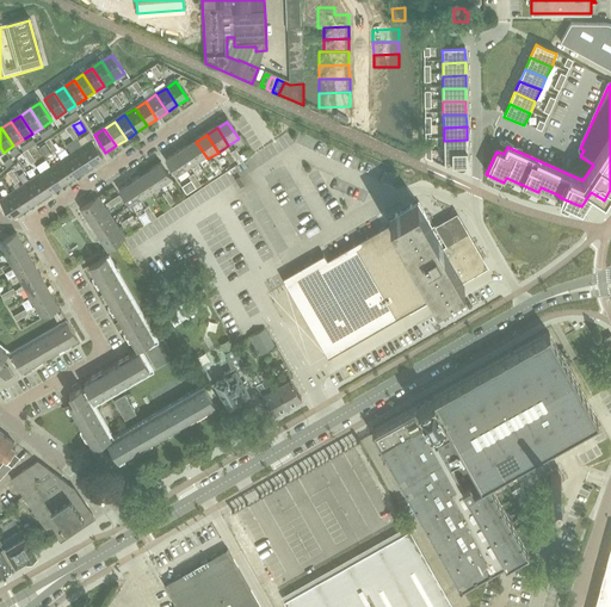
[(87,136),(78,143),(81,149),(93,167),(103,160),(87,136)]
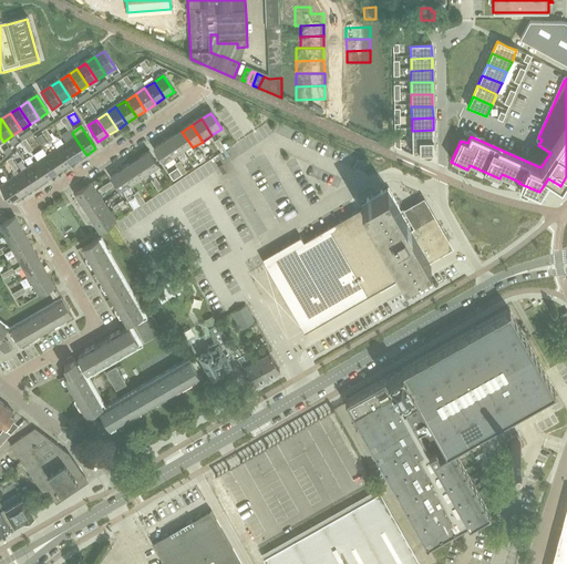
[(433,130),(412,131),(412,142),(433,142),(433,130)]
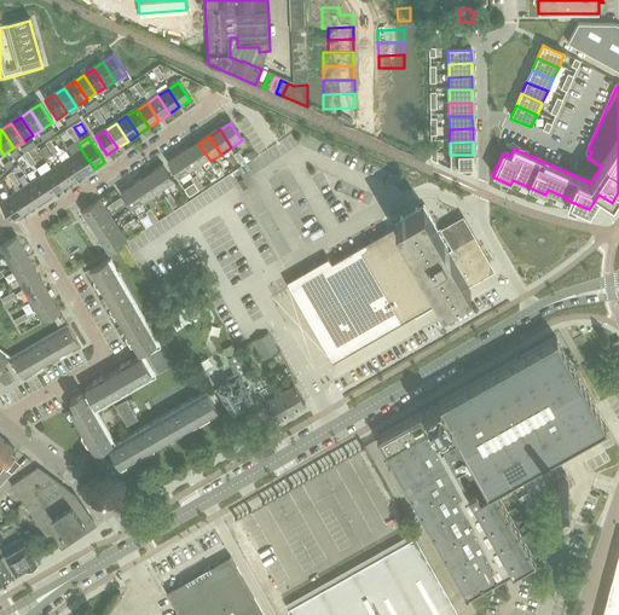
[(198,144),(189,150),(200,168),(210,161),(198,144)]
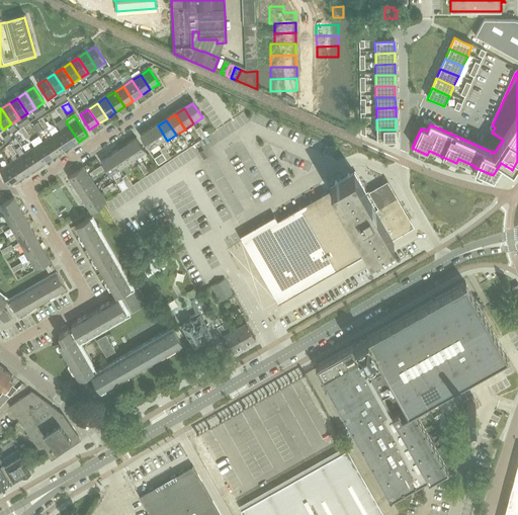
[(158,125),(149,132),(159,147),(167,141),(158,125)]
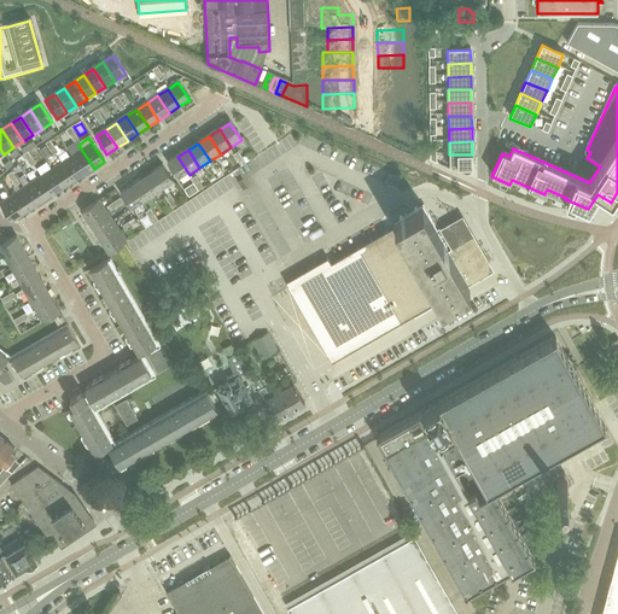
[(82,151),(71,158),(83,175),(94,169),(82,151)]
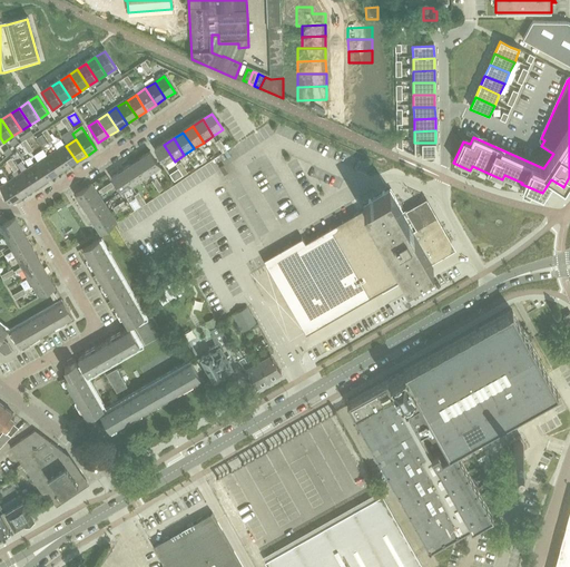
[(435,143),(414,143),(414,156),(435,155),(435,143)]
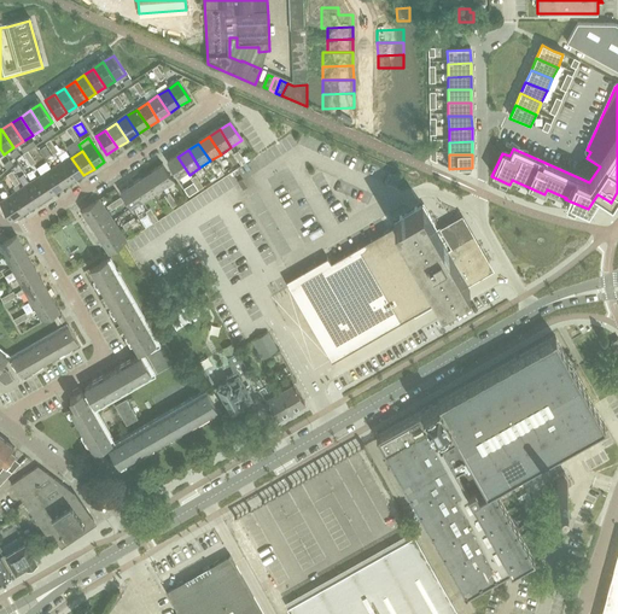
[(179,181),(190,175),(178,157),(167,164),(179,181)]
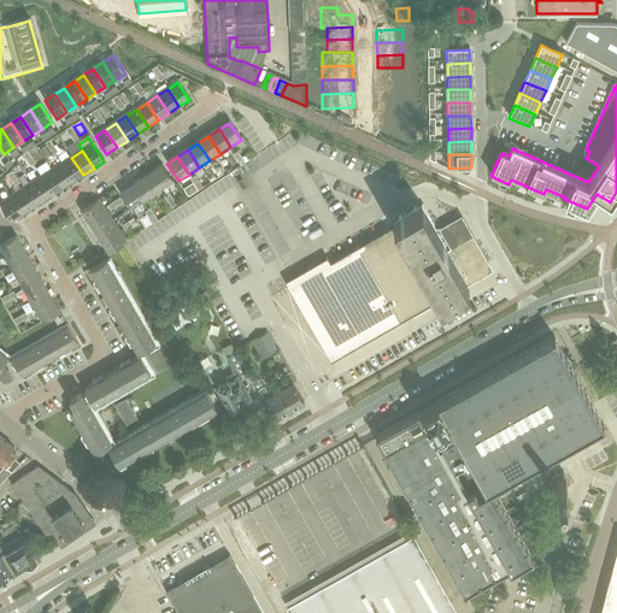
[(246,157),(241,159),(238,163),(241,169),(250,163),(246,157)]
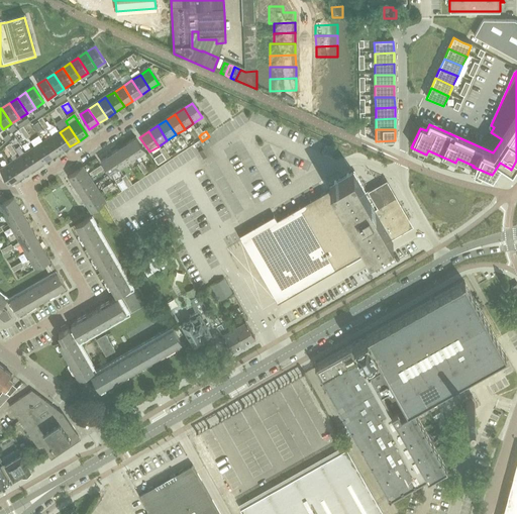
[(61,152),(70,146),(60,132),(52,137),(61,152)]
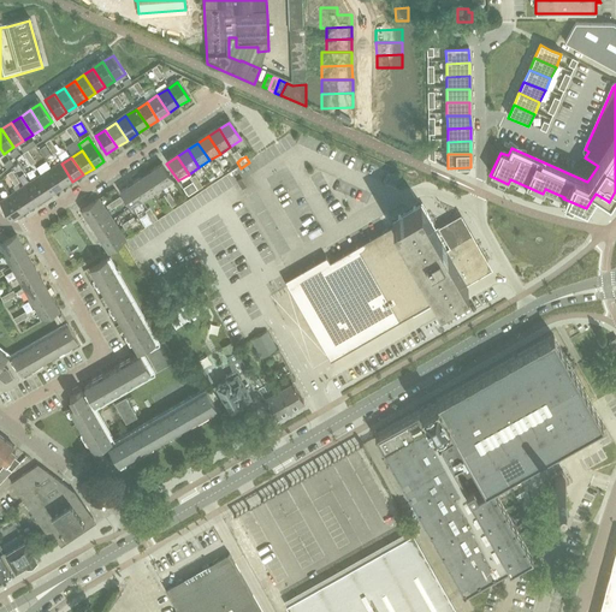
[(51,171),(63,189),(72,182),(61,164),(51,171)]
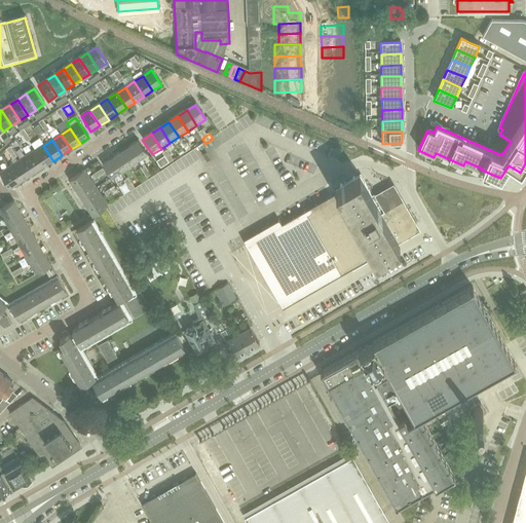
[(138,142),(129,148),(139,163),(148,157),(138,142)]
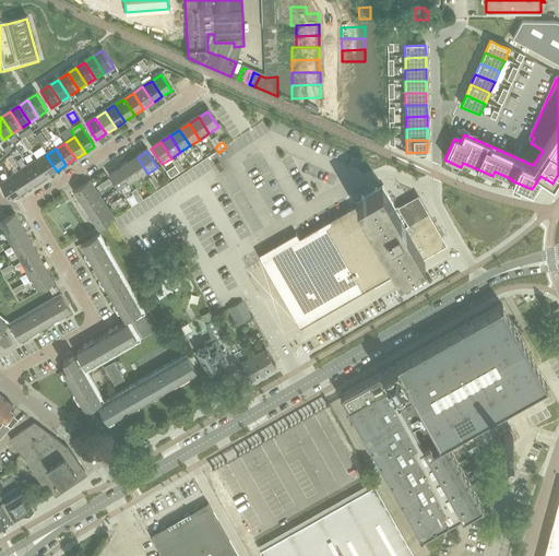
[(47,177),(57,172),(46,155),(37,162),(47,177)]
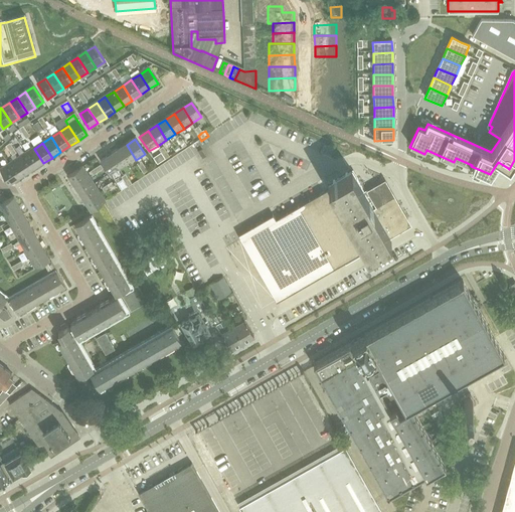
[(127,145),(118,151),(128,166),(136,160),(127,145)]
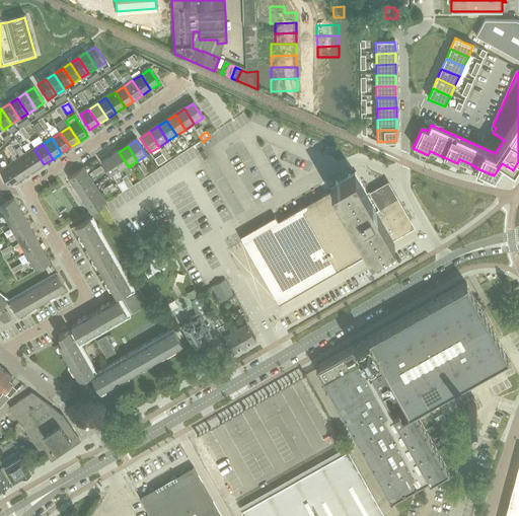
[(35,170),(44,164),(34,150),(25,155),(35,170)]
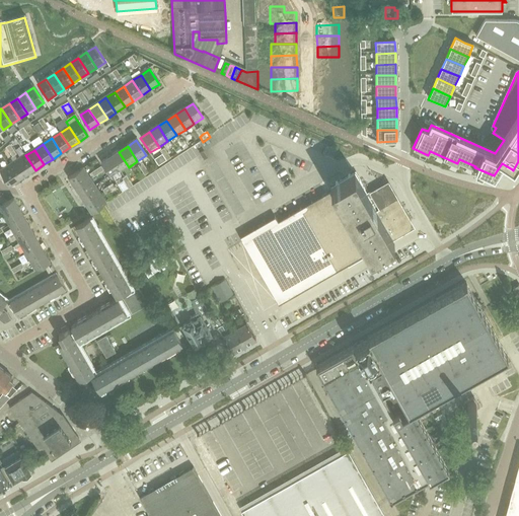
[(120,172),(129,167),(119,152),(109,158),(120,172)]
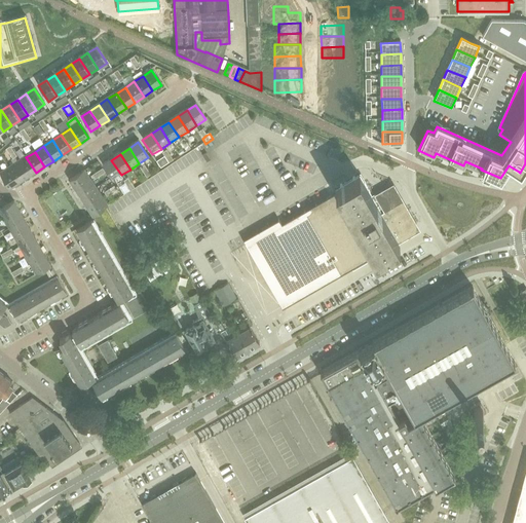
[(27,179),(36,173),(26,157),(16,163),(27,179)]
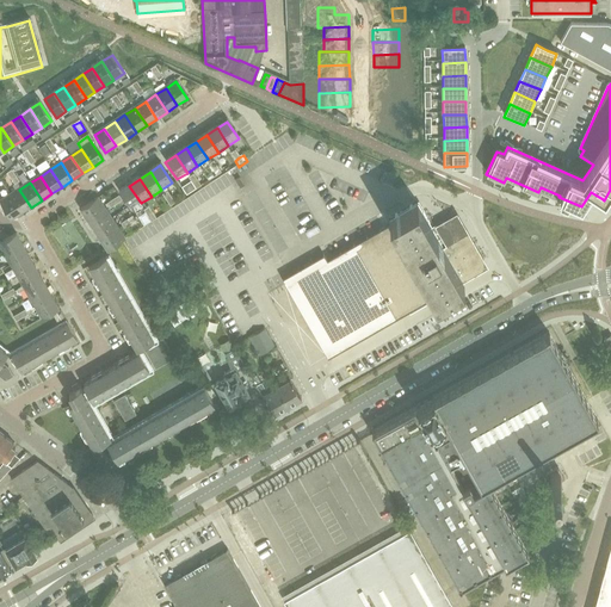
[(130,210),(141,203),(129,186),(119,192),(130,210)]
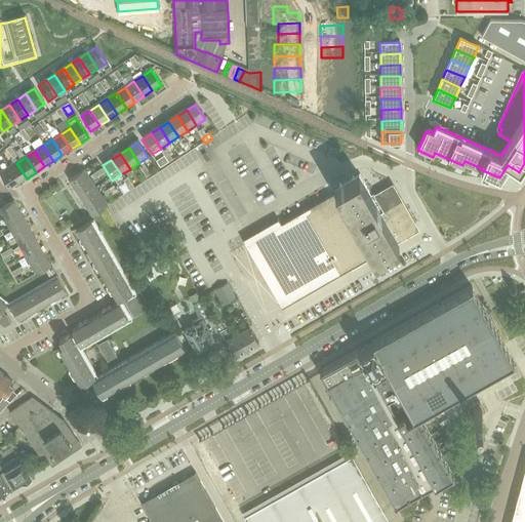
[(27,178),(16,163),(8,169),(17,184),(27,178)]
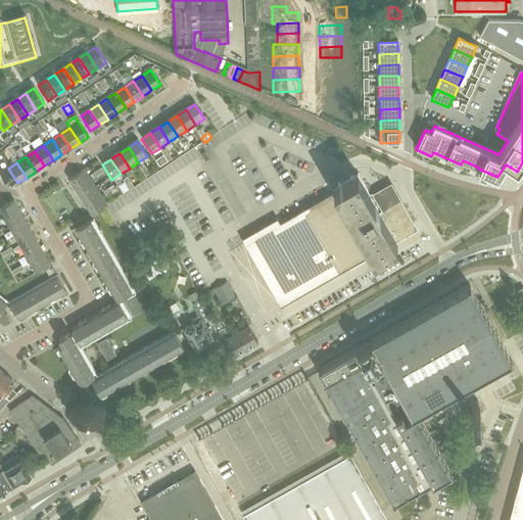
[(17,183),(8,169),(0,173),(0,175),(9,189),(17,183)]
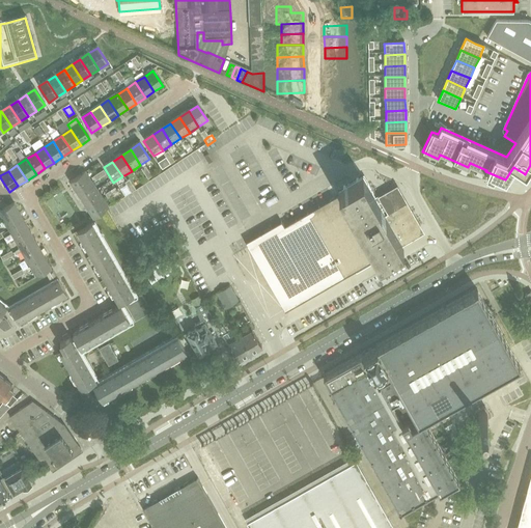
[(70,184),(76,193),(91,183),(85,173),(70,184)]
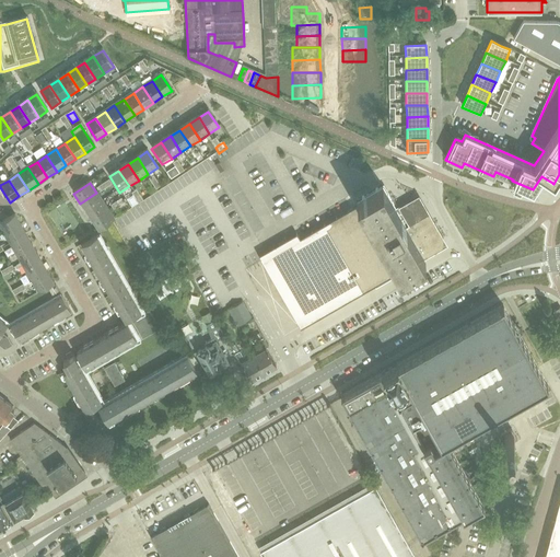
[(383,187),(357,202),(357,204),(358,202),(360,207),(267,259),(261,263),(284,302),(289,299),(305,327),(333,311),(426,258),(445,246),(418,199),(397,212),(383,187)]
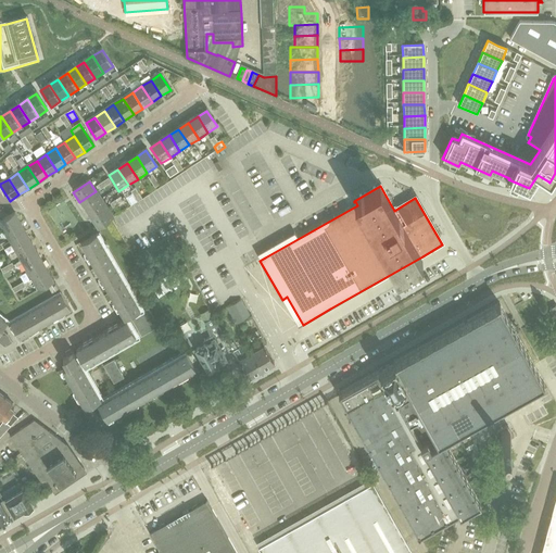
[(96,191),(79,202),(86,211),(102,201),(96,191)]
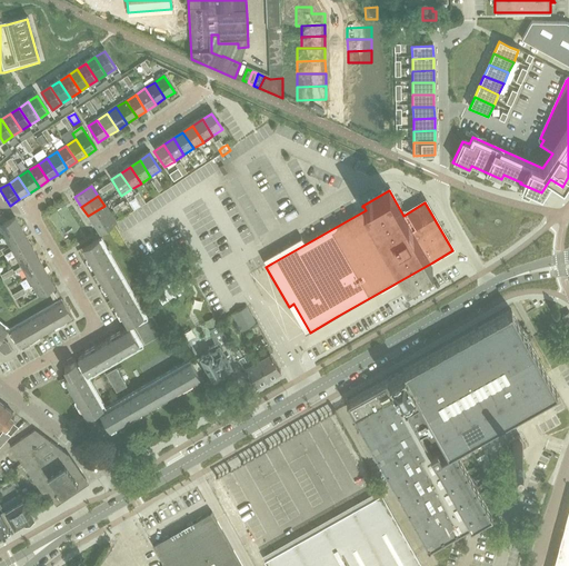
[(88,216),(95,226),(110,215),(105,206),(88,216)]
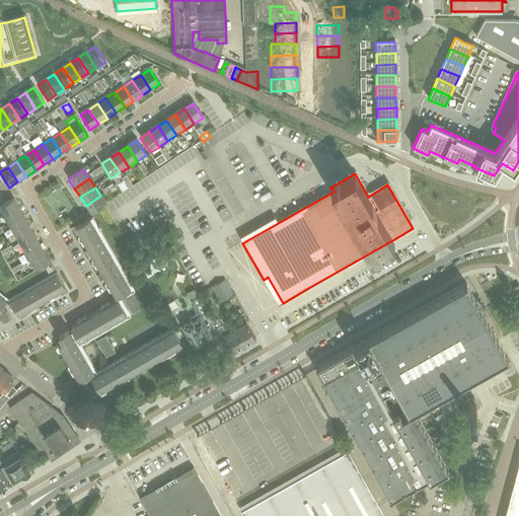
[(104,207),(106,205),(100,196),(86,206),(91,215),(104,207)]
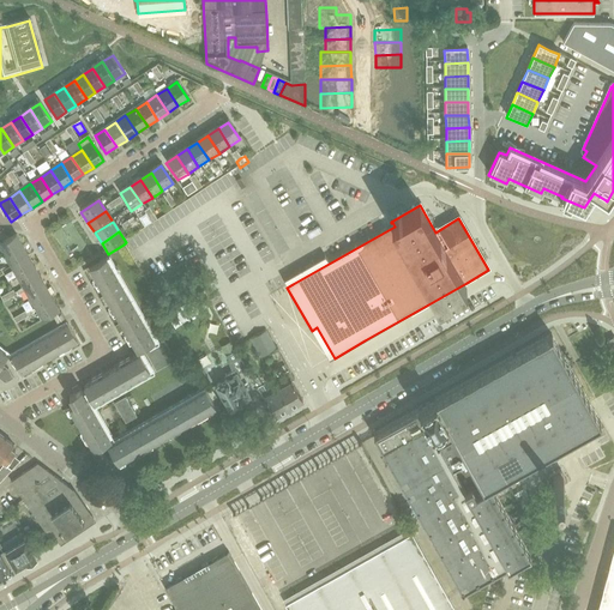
[(0,251),(4,258),(23,247),(17,237),(0,246),(0,251)]
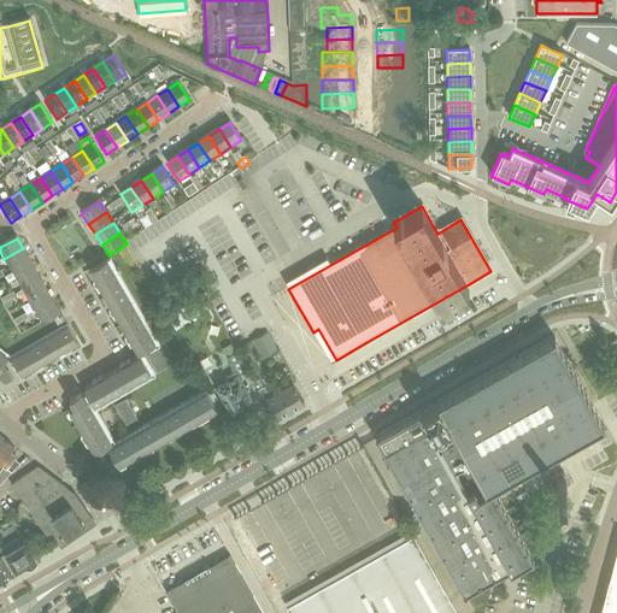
[(29,259),(23,248),(4,259),(11,270),(29,259)]
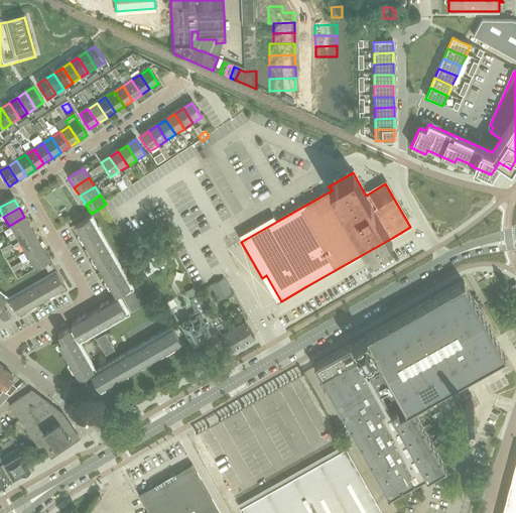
[(29,226),(24,217),(9,226),(14,235),(29,226)]
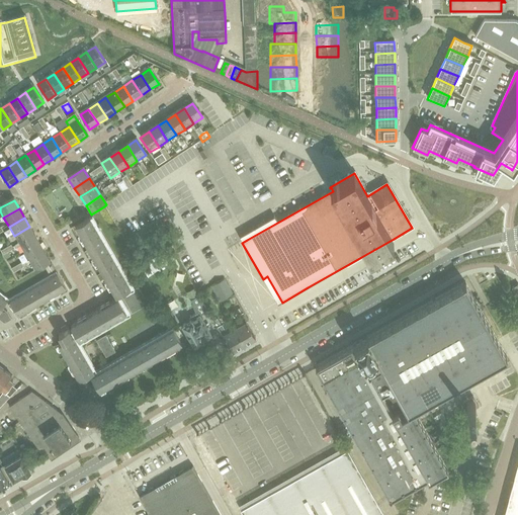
[(116,298),(131,289),(90,220),(75,228),(116,298)]
